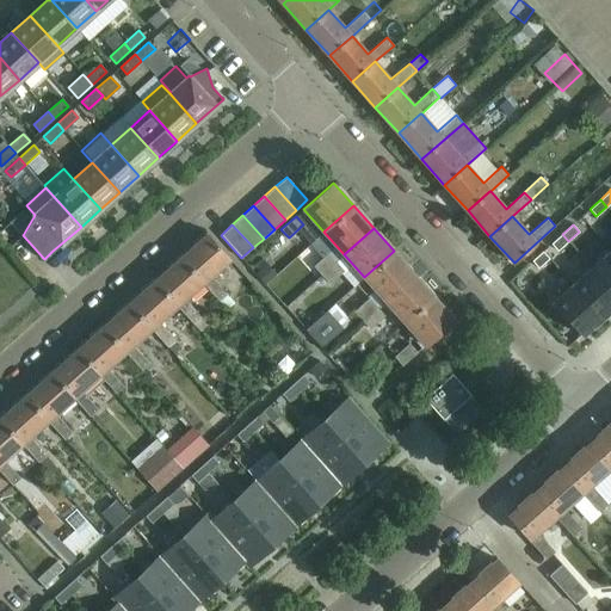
[(203,282),(220,301),(227,294),(210,276),(229,258),(207,233),(180,257),(203,282)]
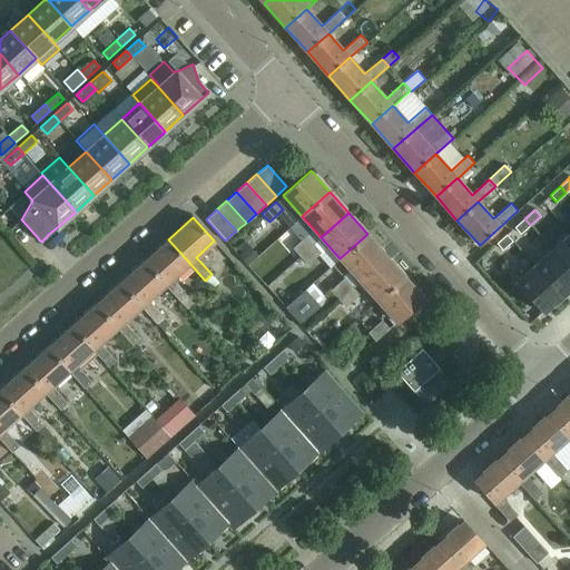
[(524,218),(514,227),(520,234),(530,225),(524,218)]
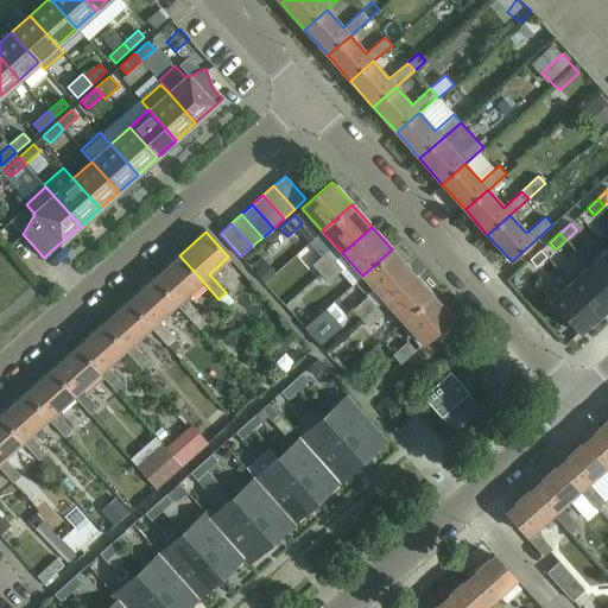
[(588,266),(607,287),(607,248),(588,266)]
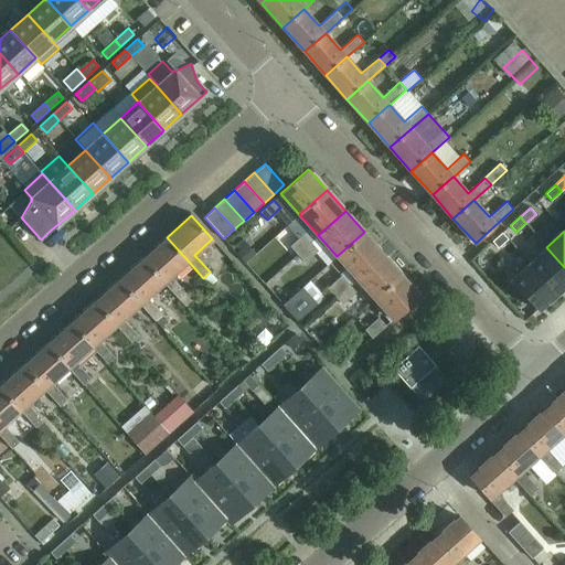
[(355,277),(383,253),(364,232),(337,256),(355,277)]
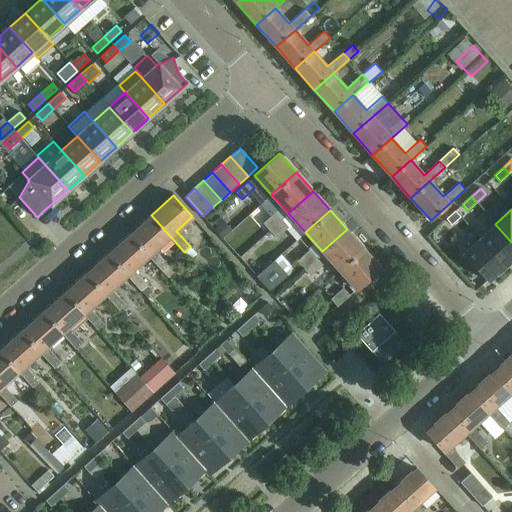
[(455,210),(445,218),(451,224),(460,216),(455,210)]
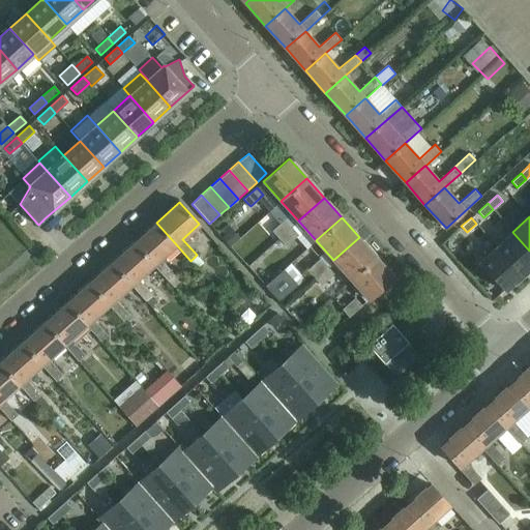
[(278,238),(292,227),(285,219),(271,231),(278,238)]
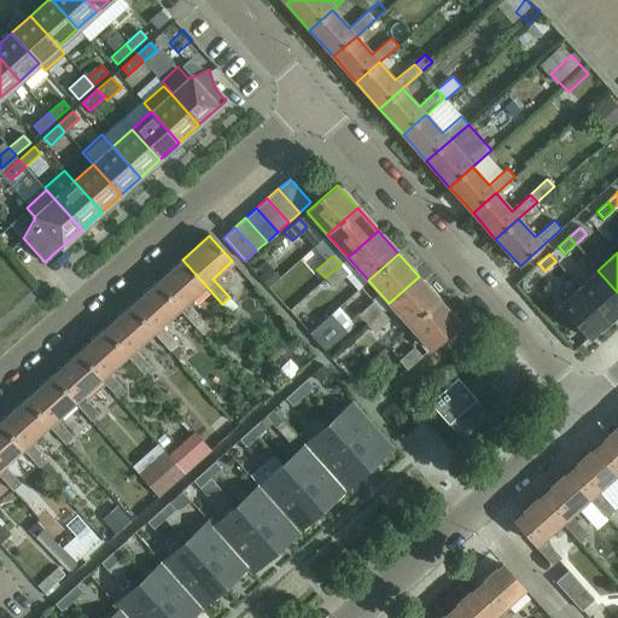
[(179,308),(179,309),(196,327),(203,320),(187,302),(205,285),(182,260),(157,283),(179,308)]
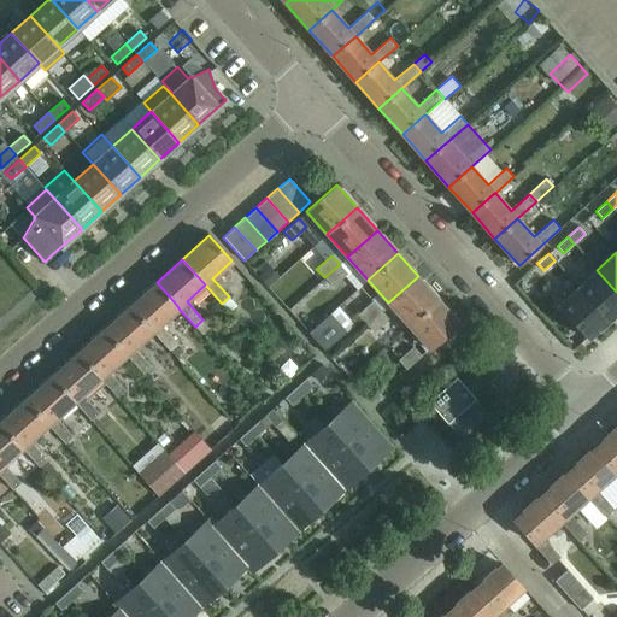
[(340,264),(324,277),(333,287),(347,272),(340,264)]
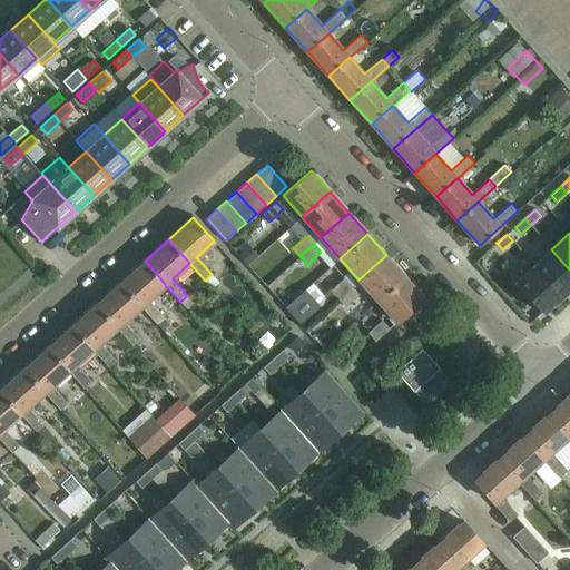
[(569,269),(551,249),(533,265),(562,296),(569,290),(569,269)]
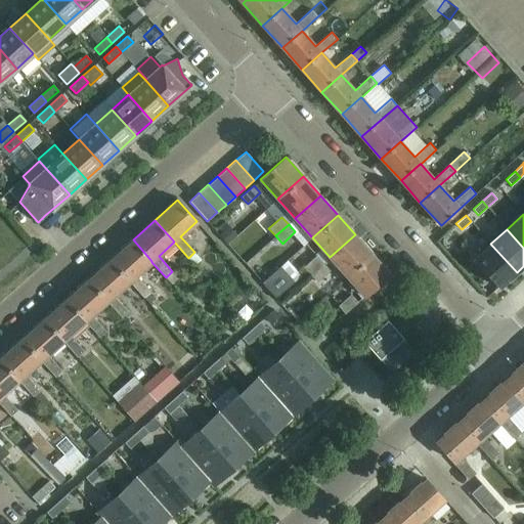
[(347,276),(372,254),(355,234),(330,257),(347,276)]
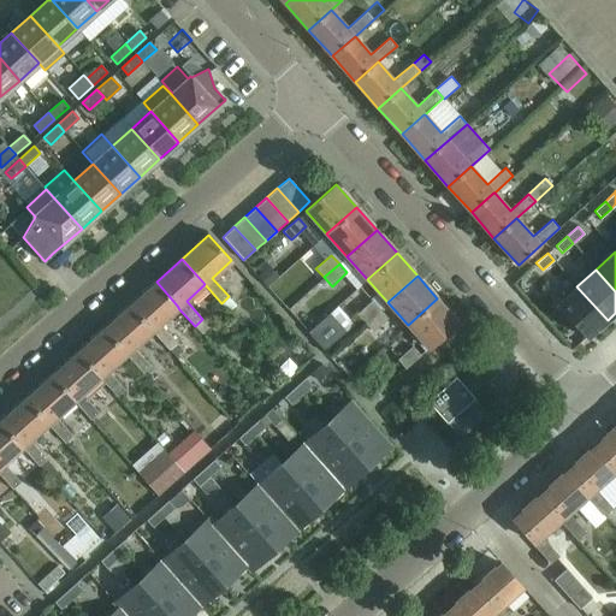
[(178,307),(157,282),(130,306),(153,331),(152,331),(169,349),(177,343),(160,324),(178,308),(178,307)]
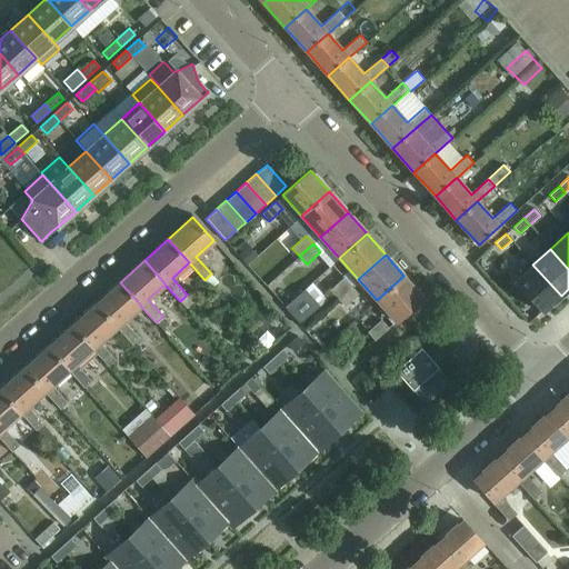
[(542,313),(561,296),(532,265),(513,281),(542,313)]
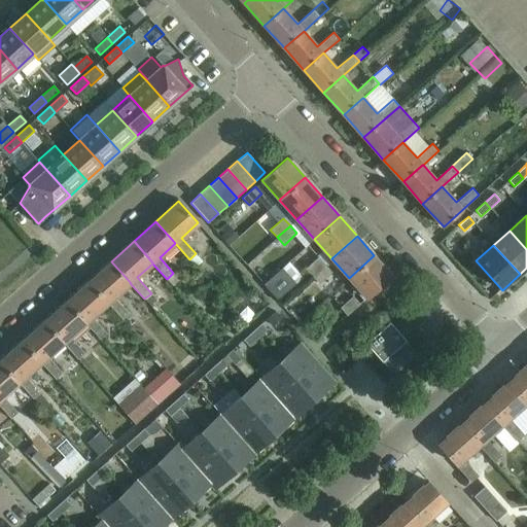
[(374,255),(349,278),(366,299),(392,276),(374,255)]
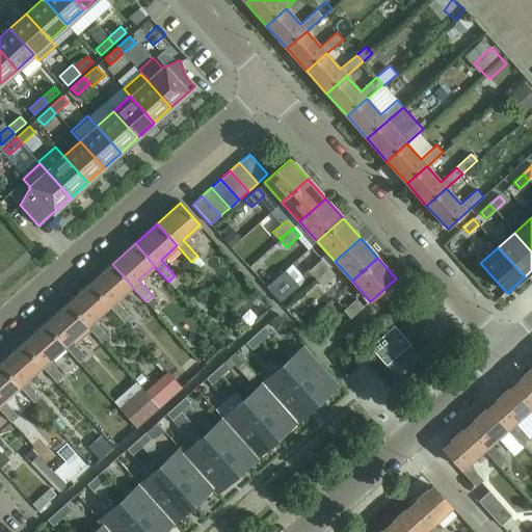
[(315,278),(328,267),(321,260),(308,271),(315,278)]
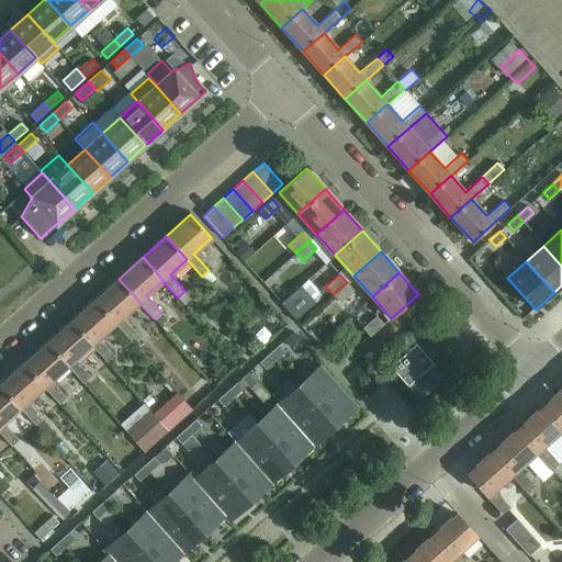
[(139,302),(119,279),(94,300),(115,323),(131,340),(137,334),(122,316),(138,302),(139,302)]
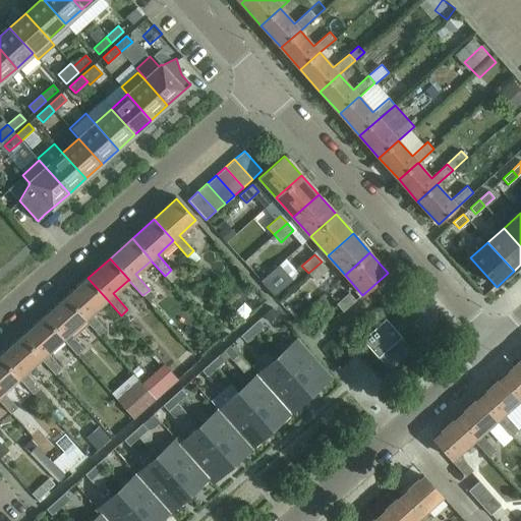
[(322,262),(308,273),(314,281),(328,269),(322,262)]
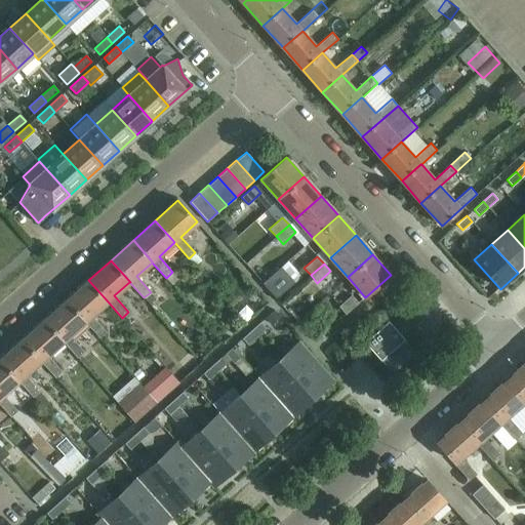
[(281,267),(263,283),(277,299),(295,283),(281,267)]
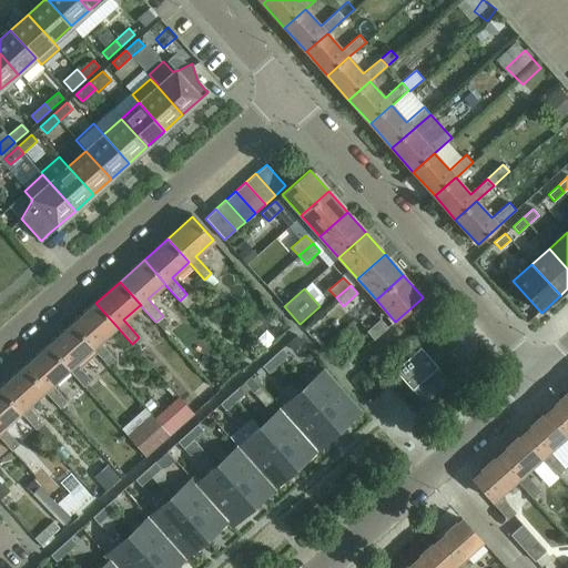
[(92,347),(92,348),(108,365),(115,358),(100,342),(117,326),(95,303),(72,324),(92,347)]
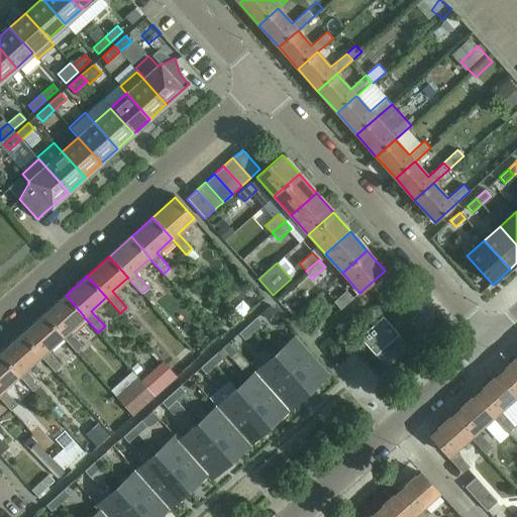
[(340,309),(353,298),(346,291),(333,302),(340,309)]
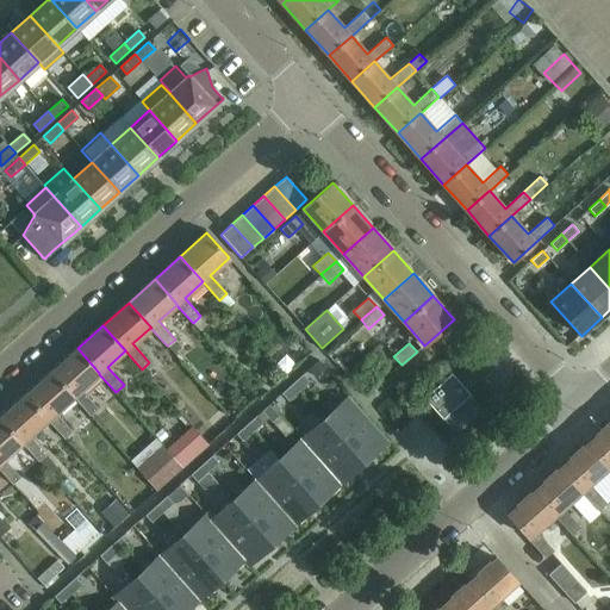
[(74,397),(89,416),(98,409),(81,390),(99,374),(99,373),(78,348),(51,372),(74,397)]
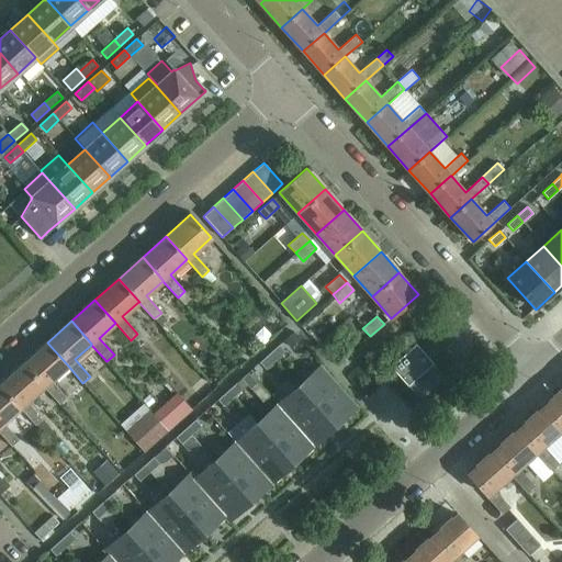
[(182,347),(193,338),(183,327),(173,337),(182,347)]
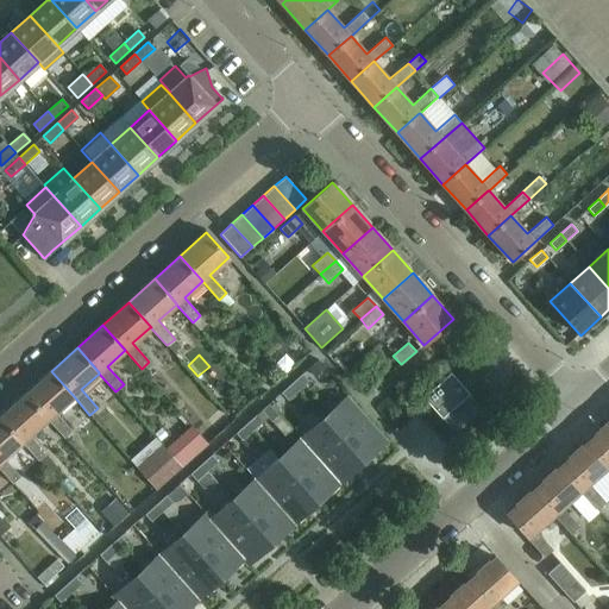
[(74,396),(51,371),(25,394),(48,419),(64,438),(71,431),(55,412),(74,396)]
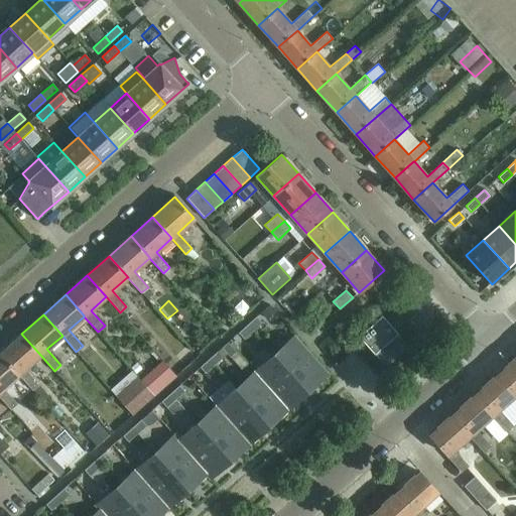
[(392,370),(396,367),(412,352),(396,334),(397,333),(381,315),(358,336),(374,354),(375,353),(391,371),(392,370)]
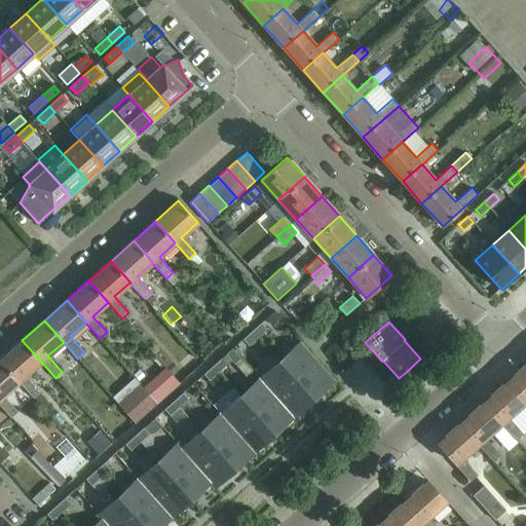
[(261,323),(252,331),(257,337),(266,329),(261,323)]
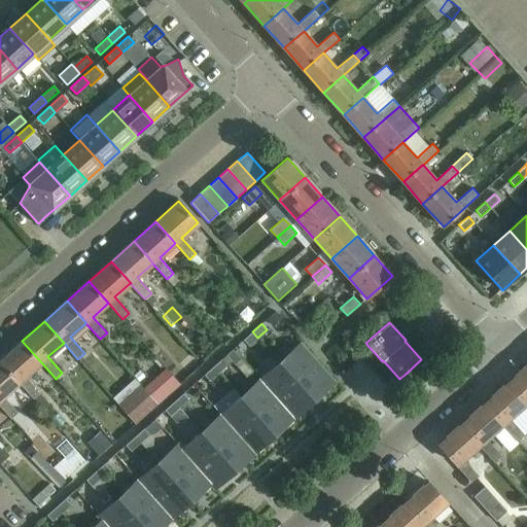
[(248,346),(257,338),(252,331),(243,340),(248,346)]
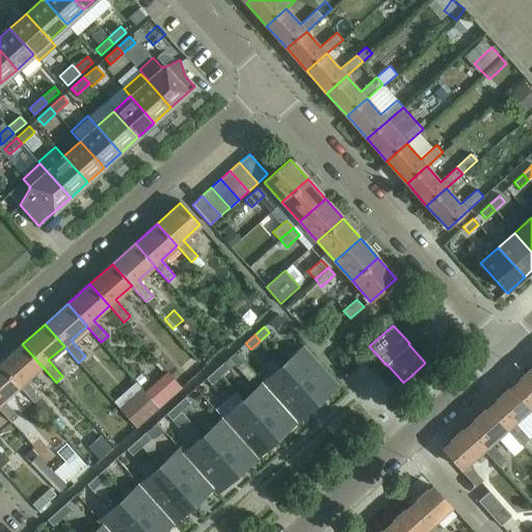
[(0,364),(19,386),(33,402),(41,396),(26,380),(42,366),(22,344),(0,363),(0,364)]
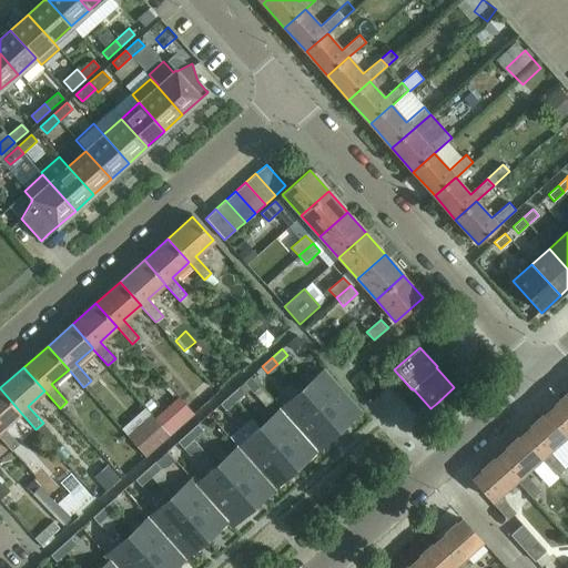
[(302,391),(337,430),(359,411),(324,371),(302,391)]
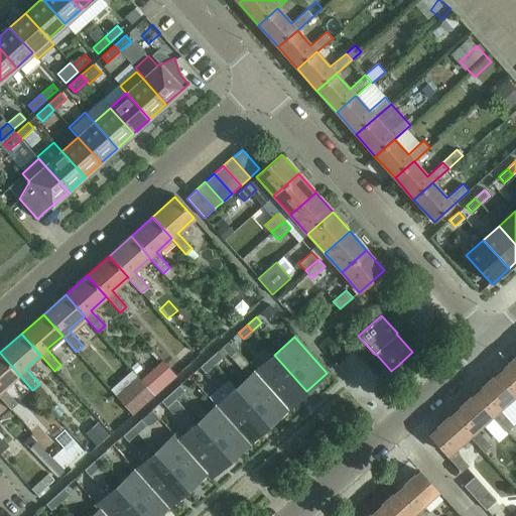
[(214,365),(223,357),(218,351),(209,359),(214,365)]
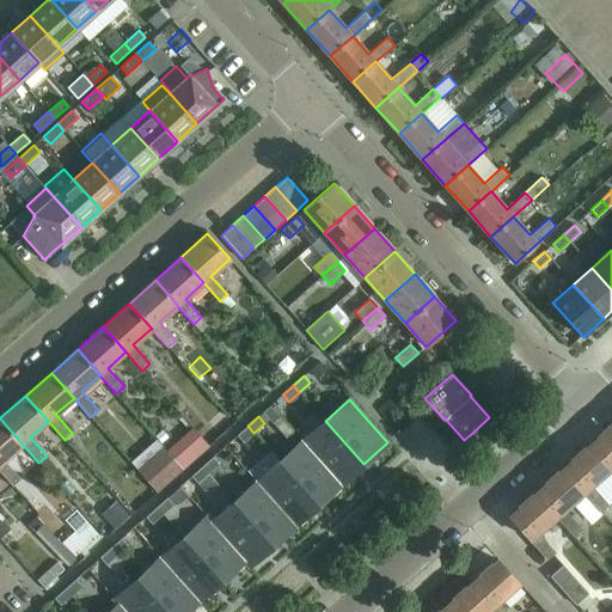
[(0,471),(12,485),(20,479),(4,460),(22,444),(0,418),(0,471)]
